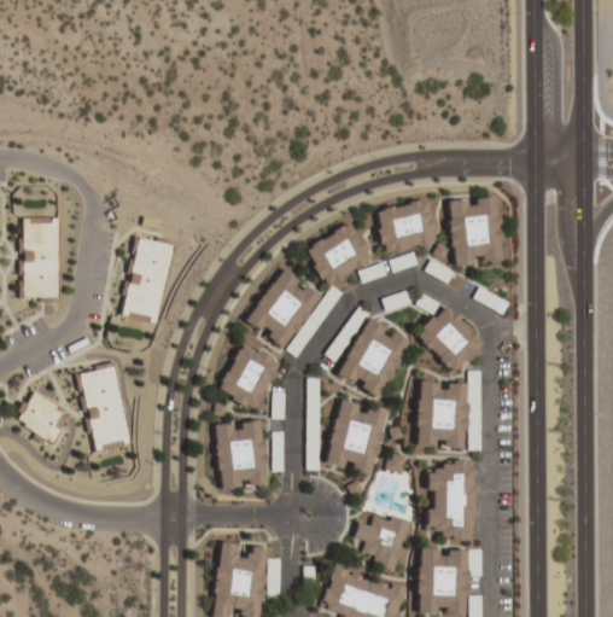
[(503,260),(496,193),(447,199),(453,265),(503,260)]
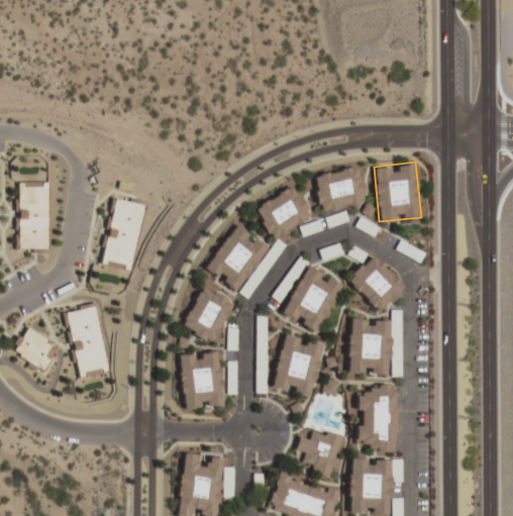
[(313,174),(320,210),(367,201),(360,165),(313,174)]
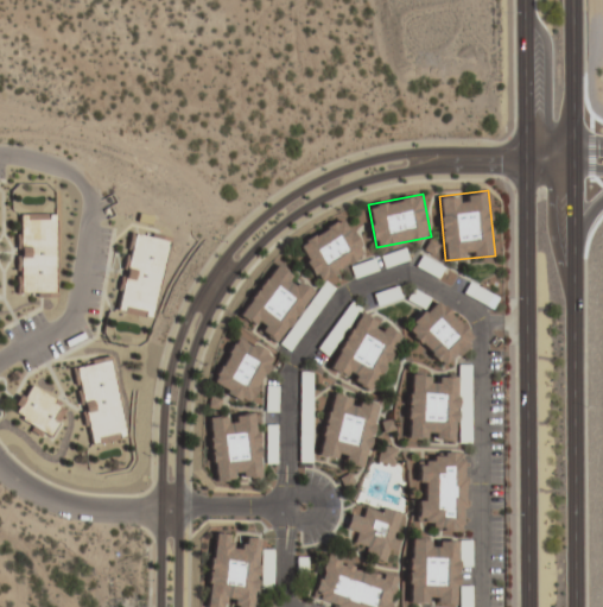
[(18,293),(58,293),(58,212),(18,212),(18,293)]
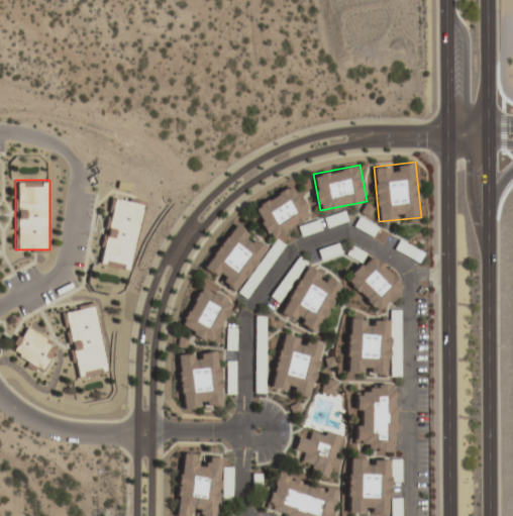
[(253,204),(270,237),(312,217),(296,184),(253,204)]
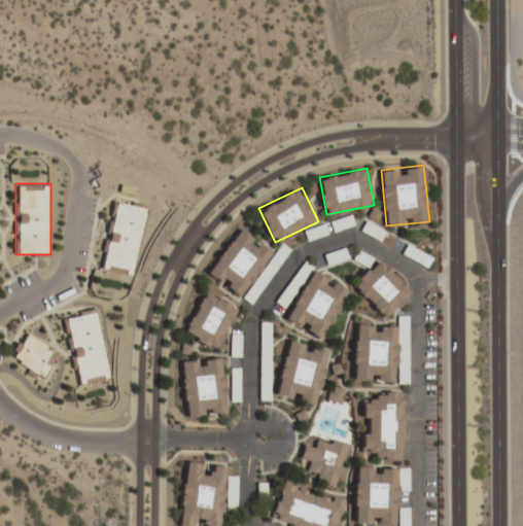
[(102,268),(136,275),(150,205),(116,198),(102,268)]
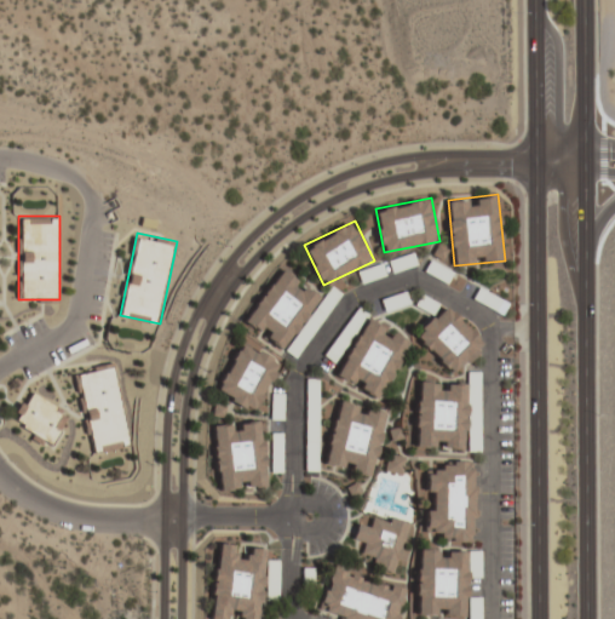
[(243,320),(285,349),(322,294),(282,265),(243,320)]
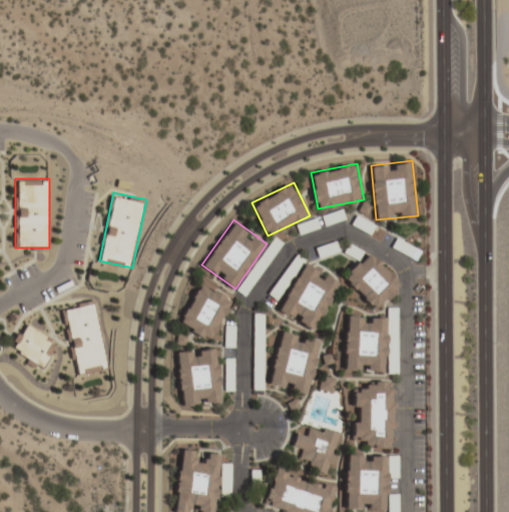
[(237,289),(246,295),(286,243),(278,236),(237,289)]
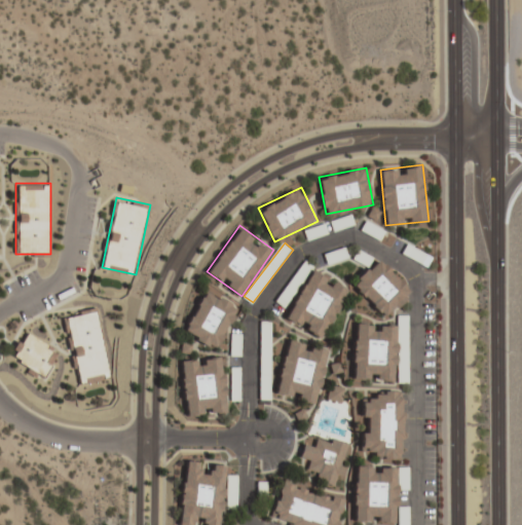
[(352,283),(385,320),(415,292),(383,256),(352,283)]
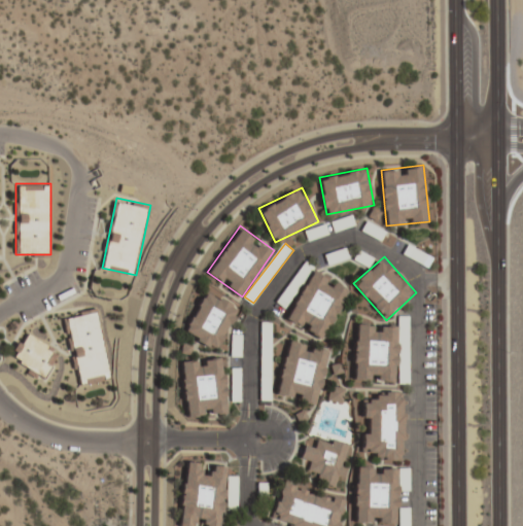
[(351,287),(312,270),(288,321),(327,339),(351,287)]
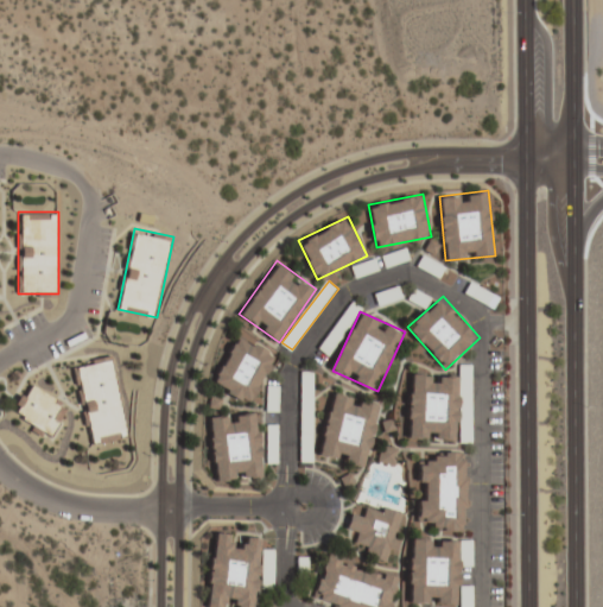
[(277,352),(236,333),(213,385),(253,404),(277,352)]
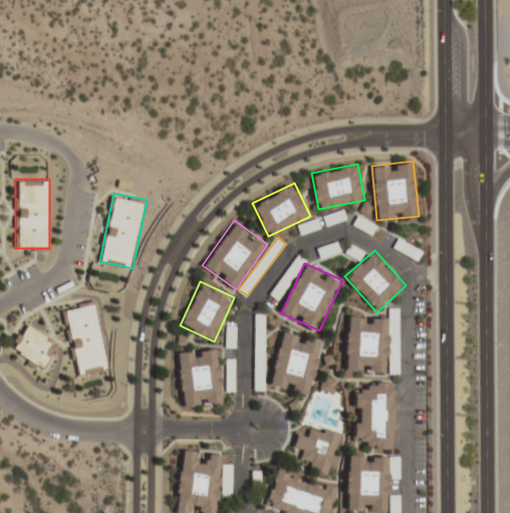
[(76,375),(109,368),(96,301),(63,307),(76,375)]
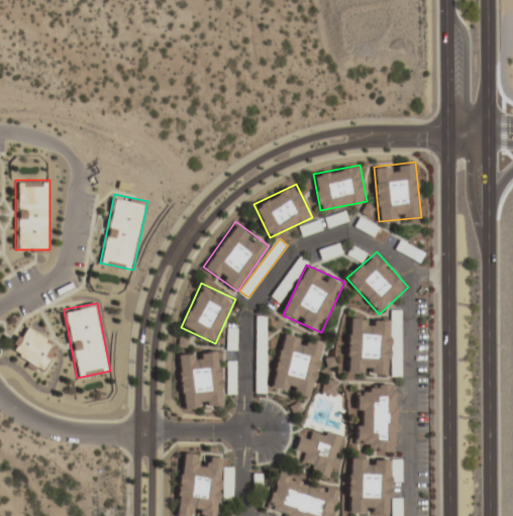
[(401,375),(402,319),(348,318),(348,374),(401,375)]
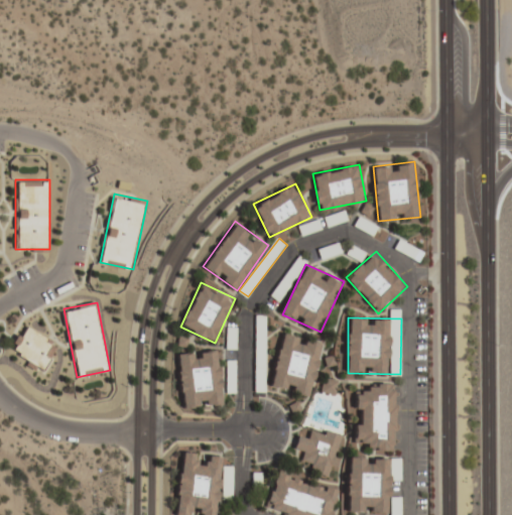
[(13,356),(48,369),(58,340),(23,327),(13,356)]
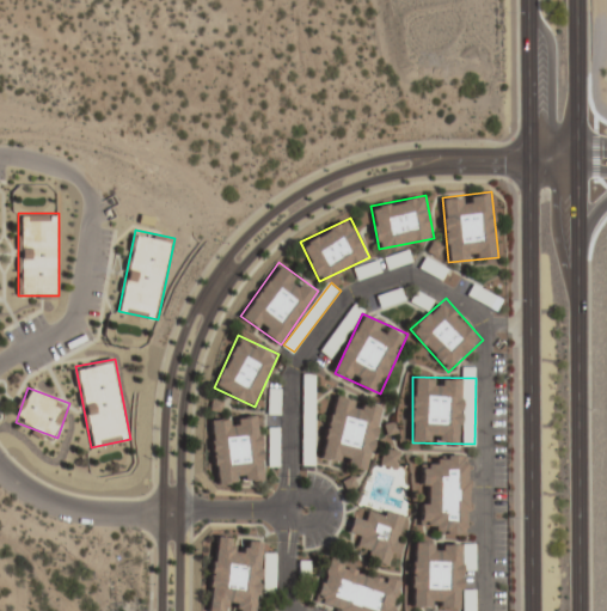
[(271,411),(282,411),(282,388),(271,388),(271,411)]
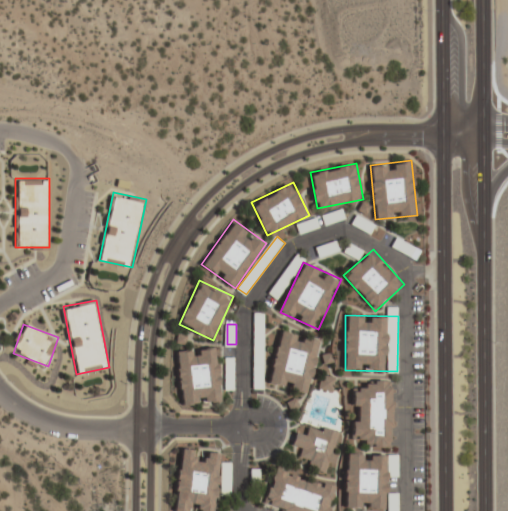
[(270,384),(311,392),(322,338),(281,330),(270,384)]
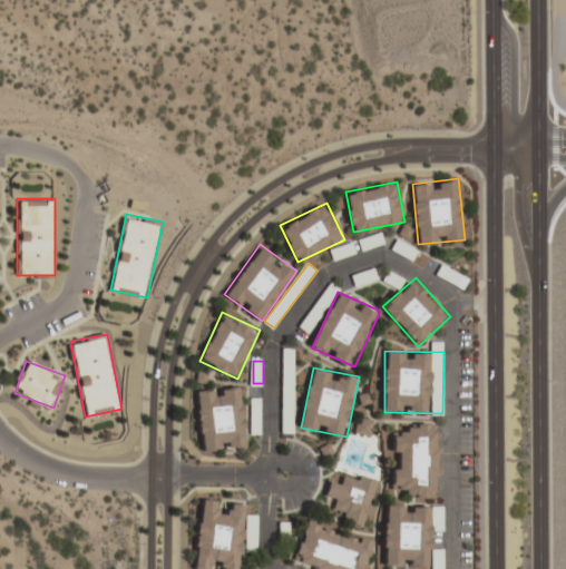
[(197,389),(201,449),(246,447),(243,386),(197,389)]
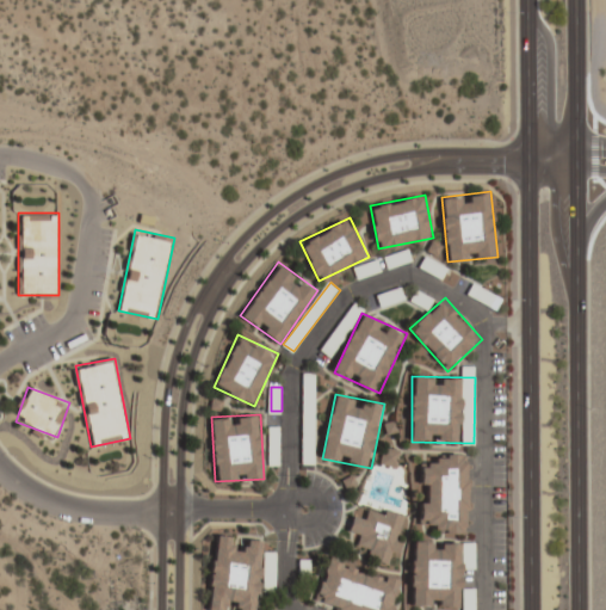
[(271,463),(282,463),(282,426),(271,426),(271,463)]
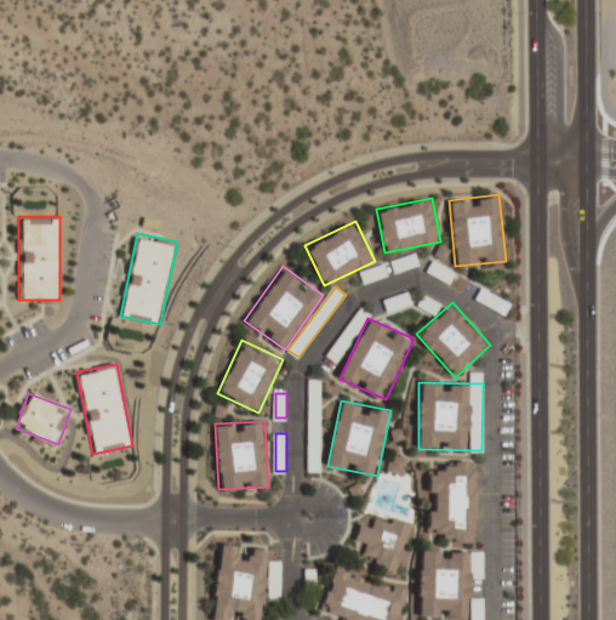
[(408,454),(392,454),(392,473),(408,473),(408,454)]
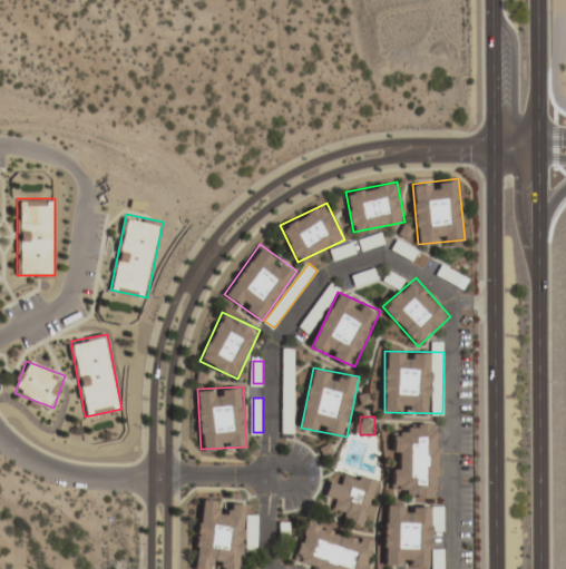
[(440,423),(406,424),(406,433),(393,434),(396,488),(407,488),(407,498),(437,498),(436,474),(441,473),(440,423)]
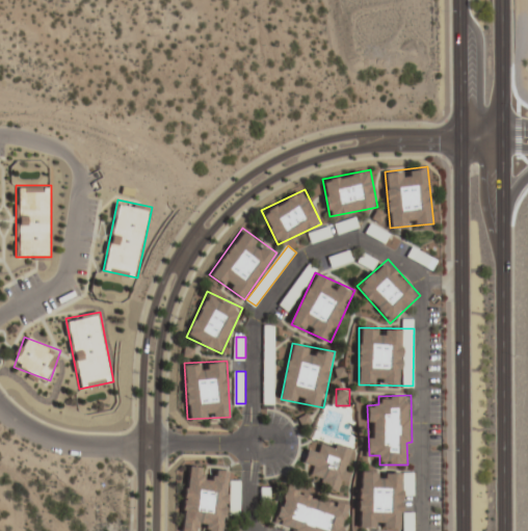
[(353,448),(321,444),(321,451),(308,449),(306,463),(314,465),(312,477),(323,479),(322,487),(347,492),(353,448)]
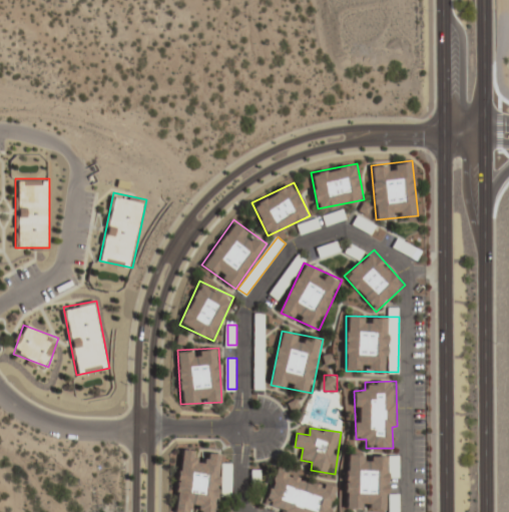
[(173,511),(214,511),(221,453),(202,451),(202,450),(180,448),(173,511)]
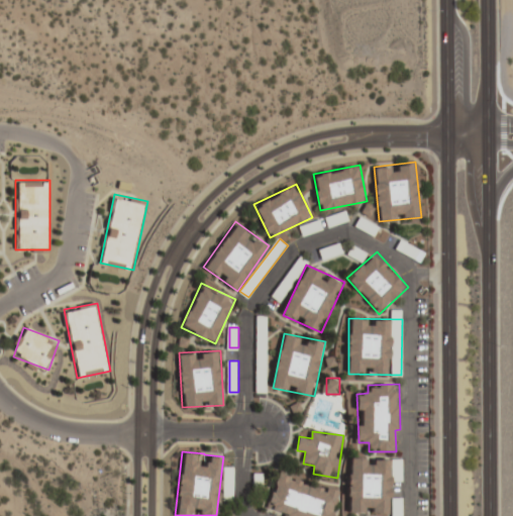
[(404,458),(350,456),(348,512),(391,514),(392,479),(403,480),(404,458)]
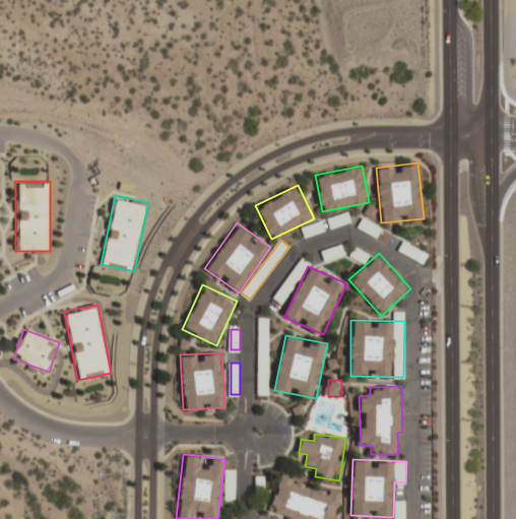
[(264,476),(256,476),(256,491),(264,491),(264,476)]
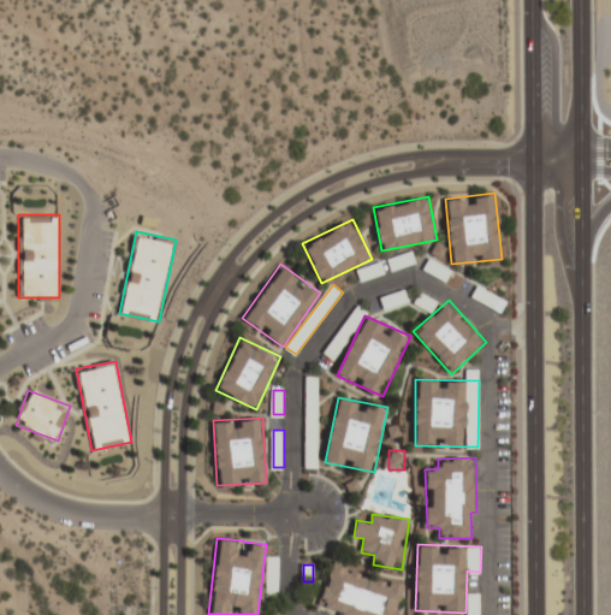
[(397,614),(405,583),(328,565),(318,610),(337,614),(397,614)]
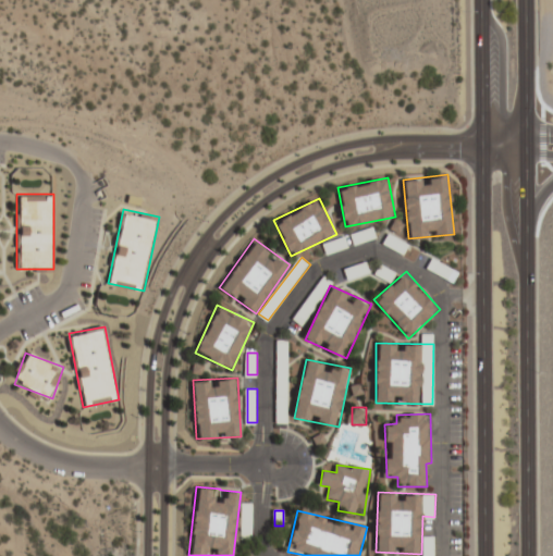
[(434,555),(434,536),(426,536),(426,555),(434,555)]
